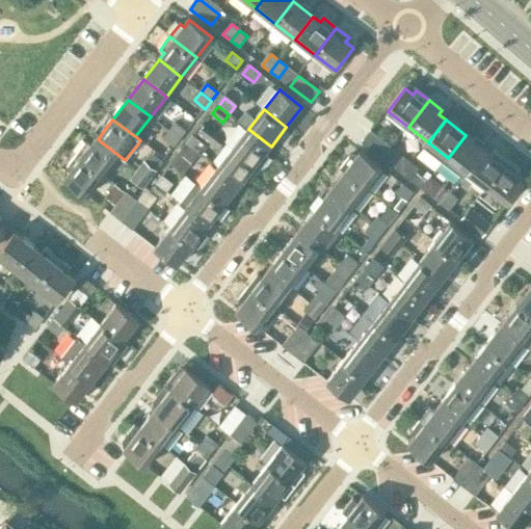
[(169,132),(181,140),(187,132),(176,124),(169,132)]
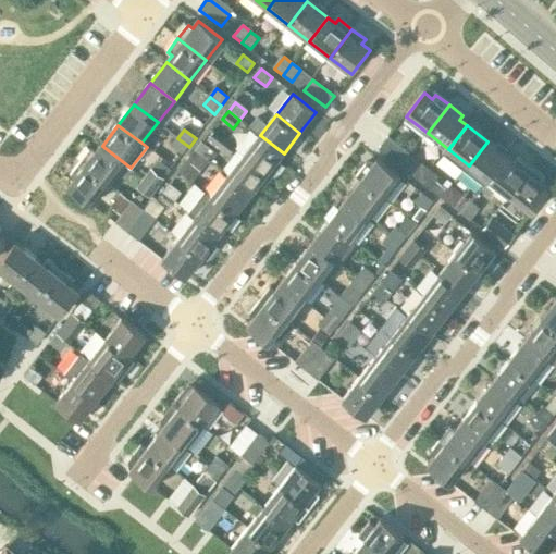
[(260,135),(244,156),(272,179),(283,165),(278,161),(284,154),(260,135)]
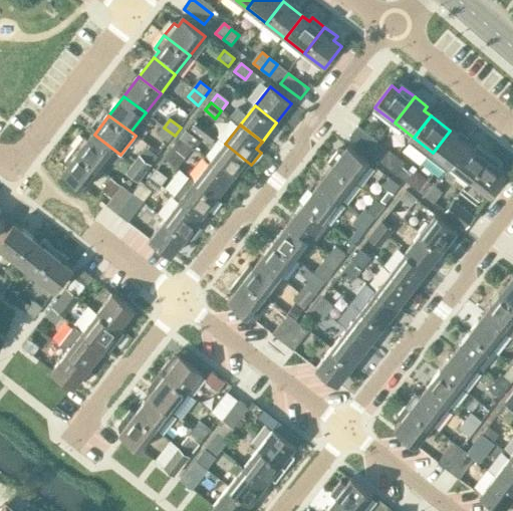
[(158,135),(169,144),(175,136),(164,128),(158,135)]
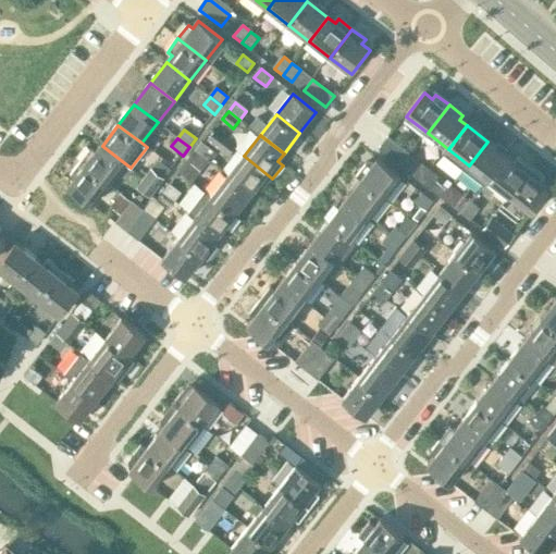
[(380,150),(400,165),(409,155),(388,138),(380,150)]
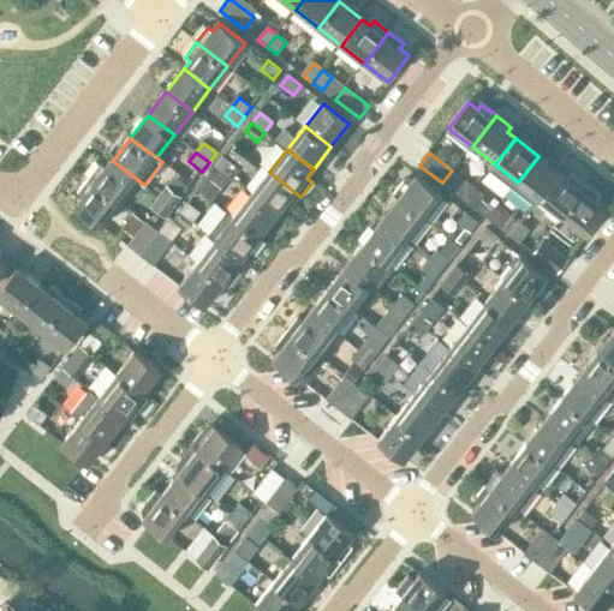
[(512,190),(535,208),(561,174),(538,156),(518,183),(512,190)]
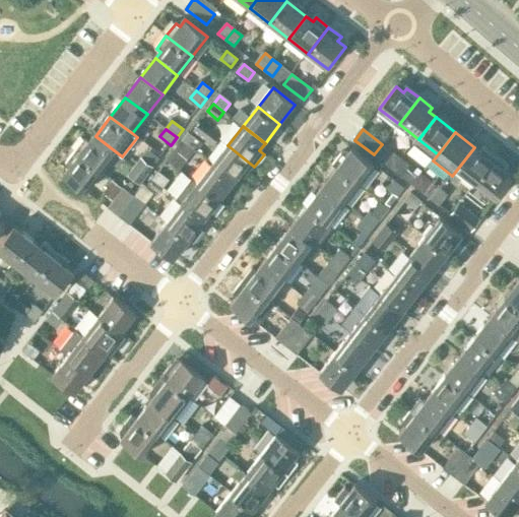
[(183,142),(194,150),(200,142),(189,134),(183,142)]
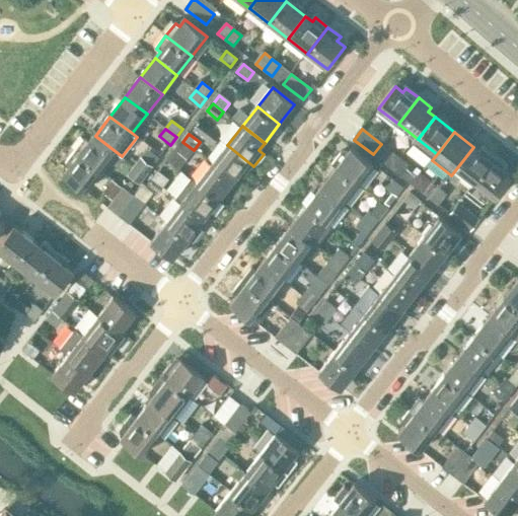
[(76,152),(102,172),(109,162),(119,168),(126,159),(122,156),(95,136),(89,142),(85,139),(76,152)]
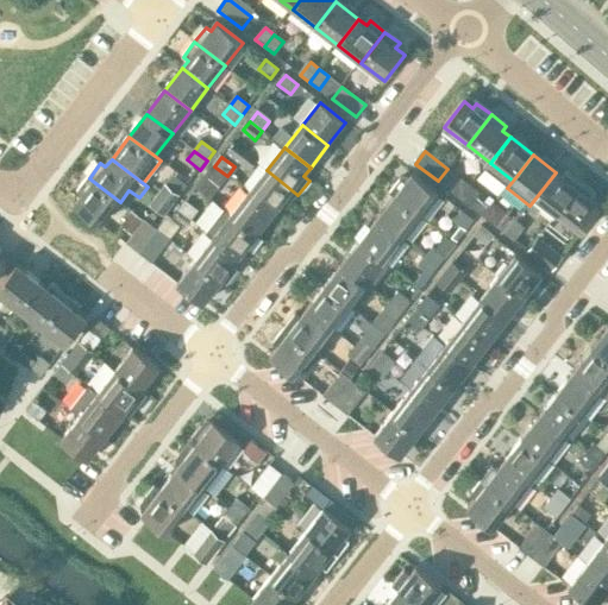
[(207,175),(220,186),(227,176),(214,166),(207,175)]
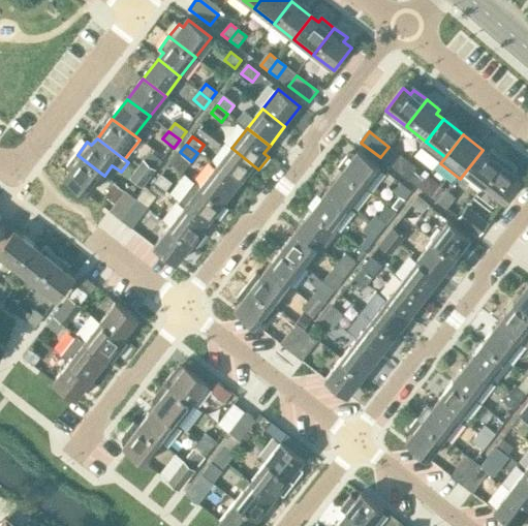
[(216,167),(239,185),(244,178),(249,182),(258,169),(231,148),(216,167)]
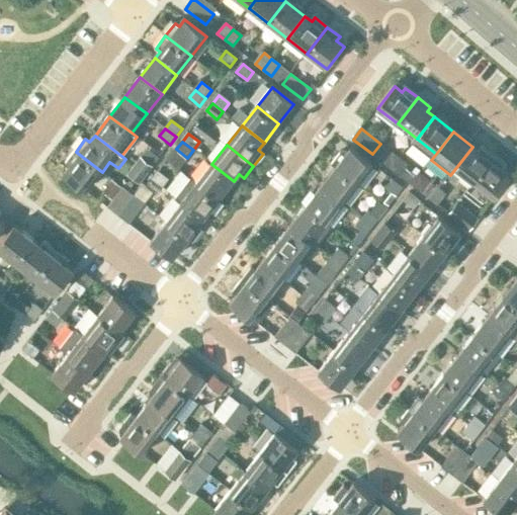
[(462,174),(475,183),(495,157),(483,148),(479,152),(472,147),(450,175),(448,177),(456,183),(462,174)]
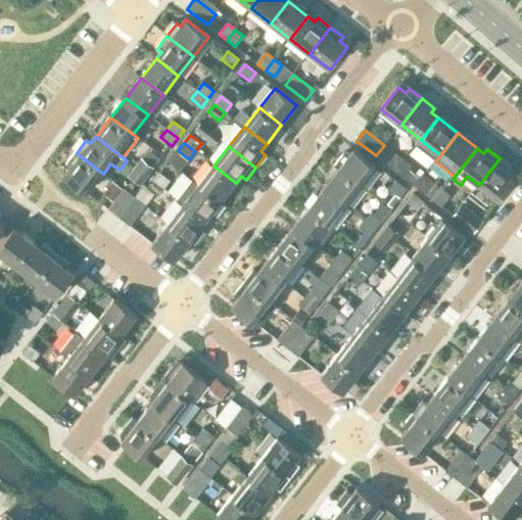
[(339,170),(362,187),(377,168),(354,150),(349,157),(344,154),(335,167),(339,170)]
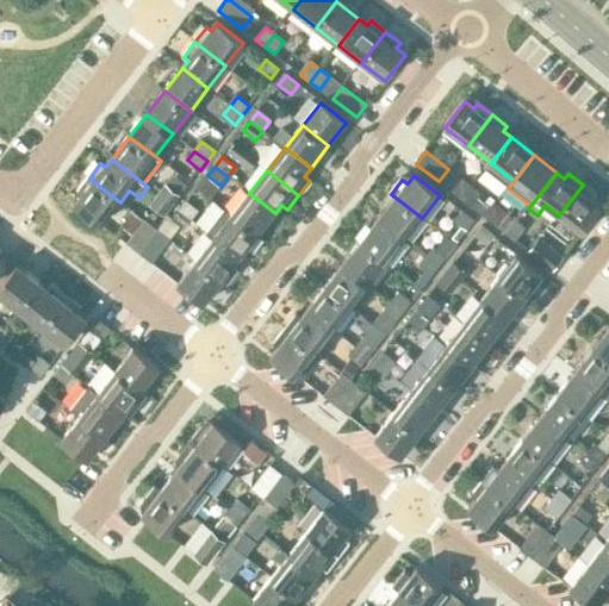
[(76,205),(101,225),(120,202),(89,179),(78,193),(82,197),(76,205)]
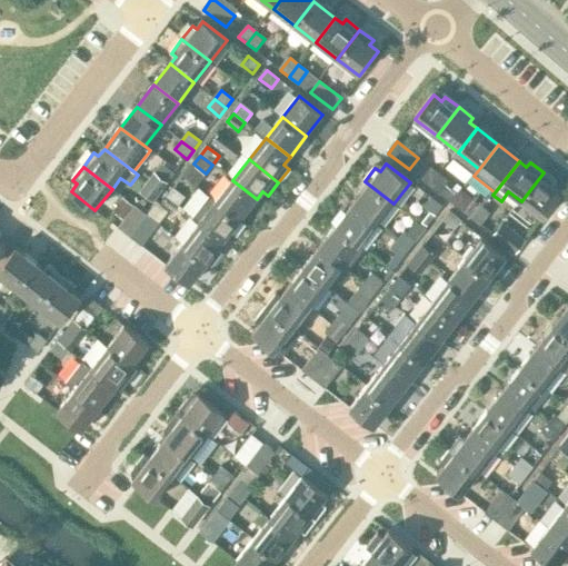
[(422,180),(431,187),(440,175),(431,168),(422,180)]
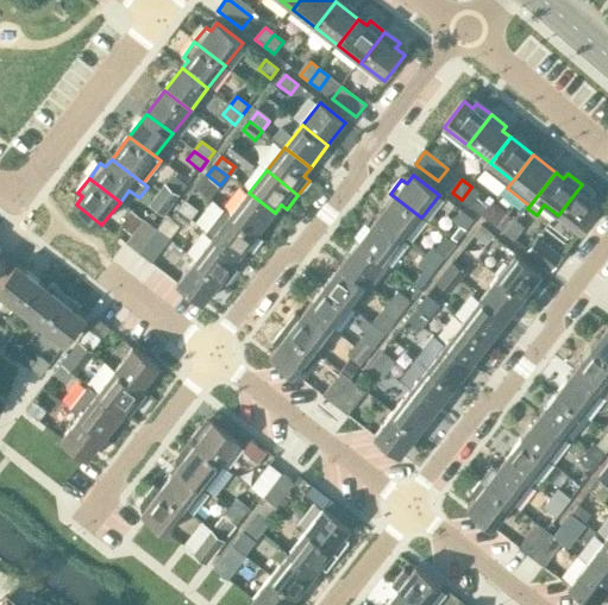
[(558,215),(581,233),(601,208),(593,201),(596,196),(582,184),(558,215)]
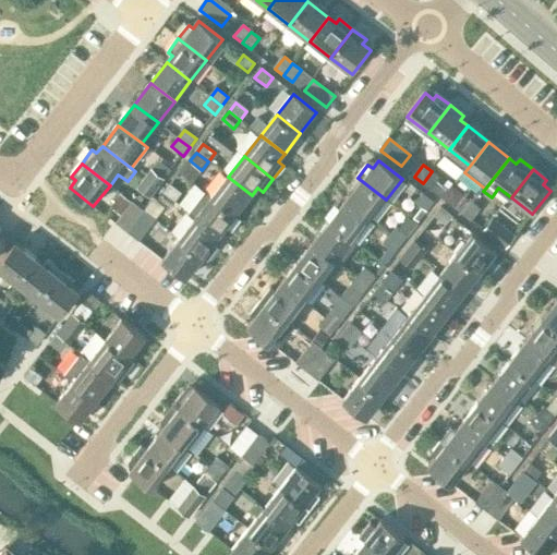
[(146,180),(157,189),(164,180),(153,171),(146,180)]
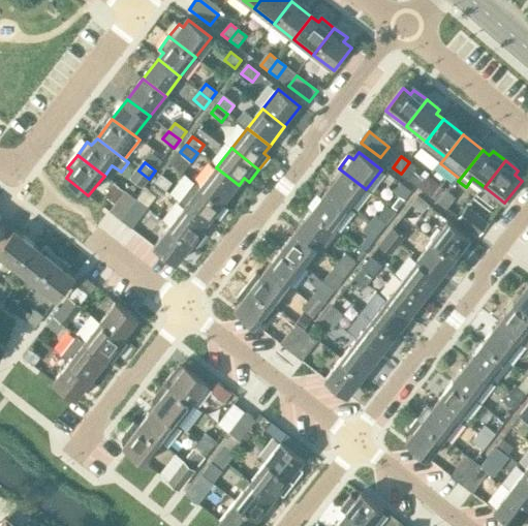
[(401,174),(408,180),(417,168),(409,162),(401,174)]
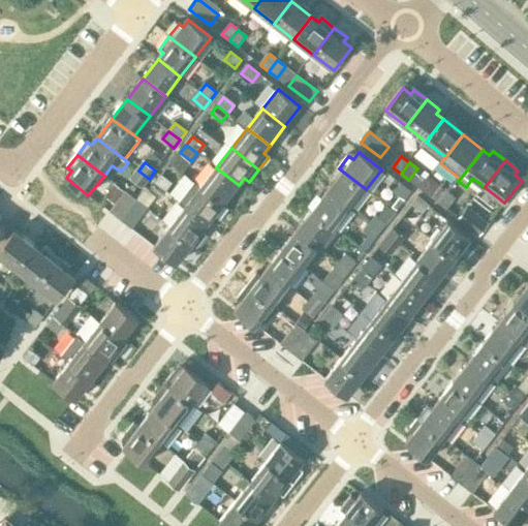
[(202,187),(223,205),(239,185),(216,167),(202,187)]
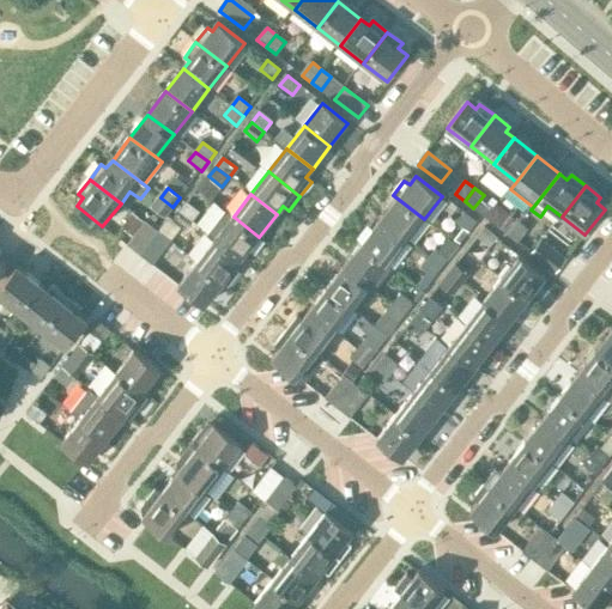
[(153,207),(165,217),(173,207),(161,198),(153,207)]
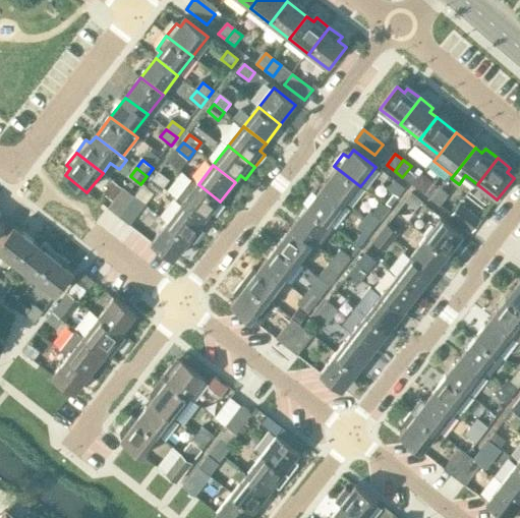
[(323,188),(345,206),(360,186),(338,169),(323,188)]
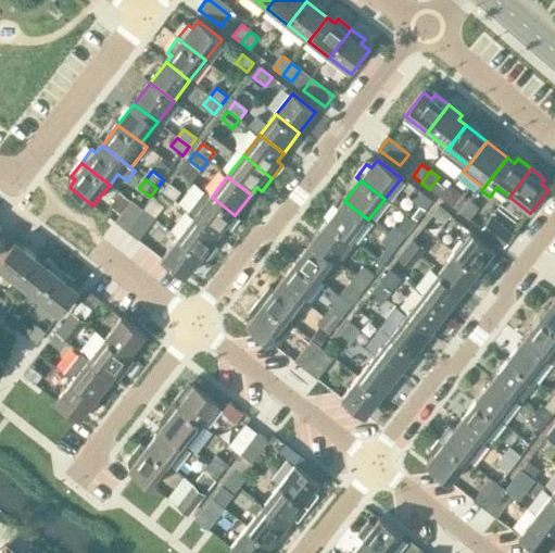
[(164,193),(175,202),(181,193),(171,185),(164,193)]
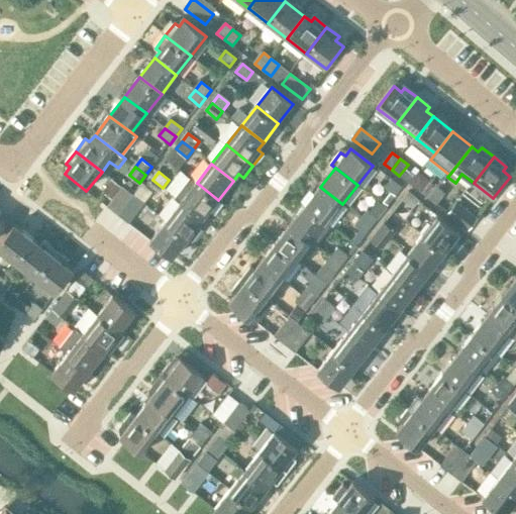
[(177,198),(182,202),(204,219),(218,200),(197,183),(191,179),(177,198)]
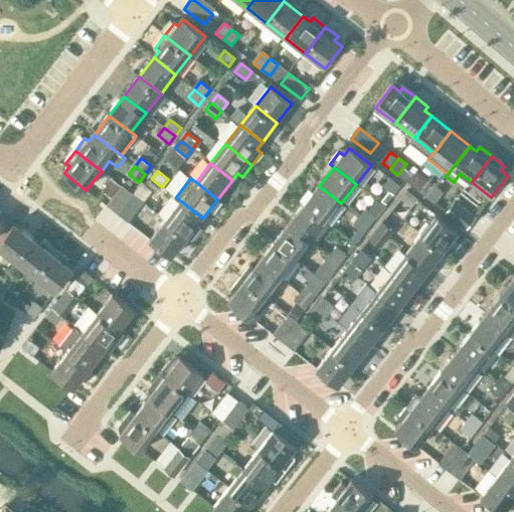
[(146,186),(156,195),(162,187),(152,179),(146,186)]
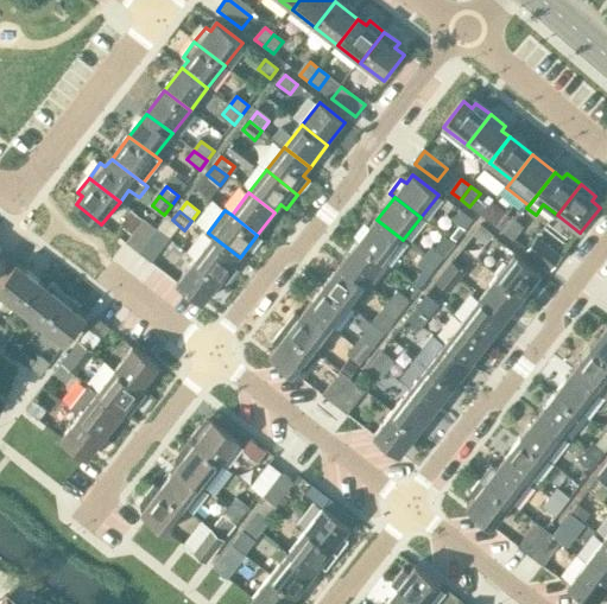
[(454,221),(466,230),(474,222),(461,211),(454,221)]
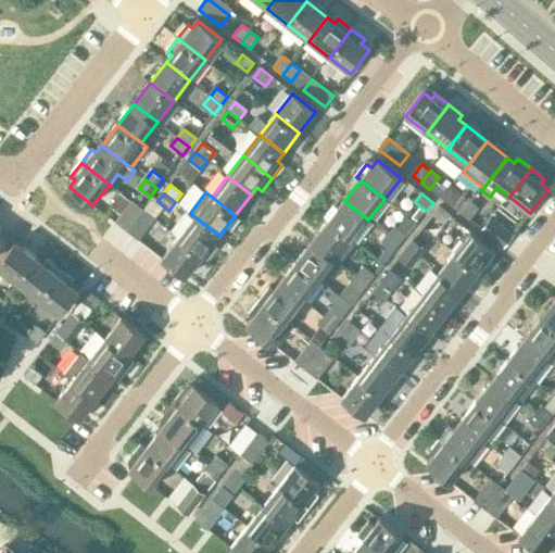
[(454,208),(463,214),(471,203),(463,197),(454,208)]
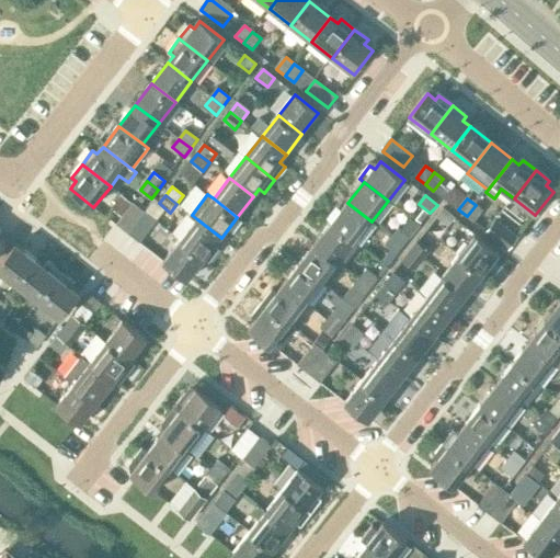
[(331,224),(355,242),(372,221),(347,203),(331,224)]
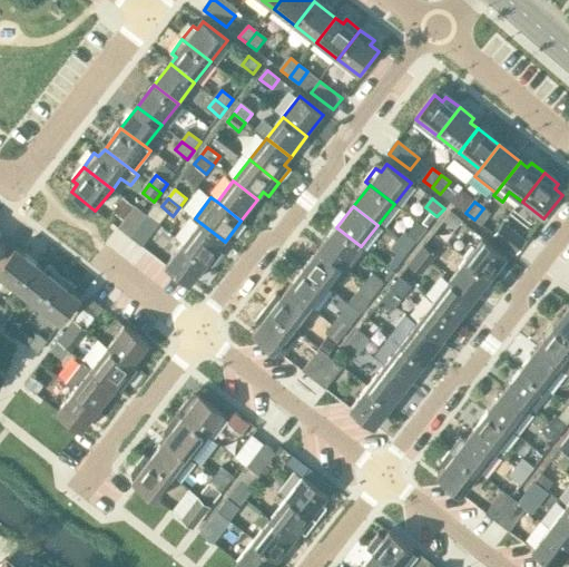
[(119,230),(131,238),(148,216),(136,207),(119,230)]
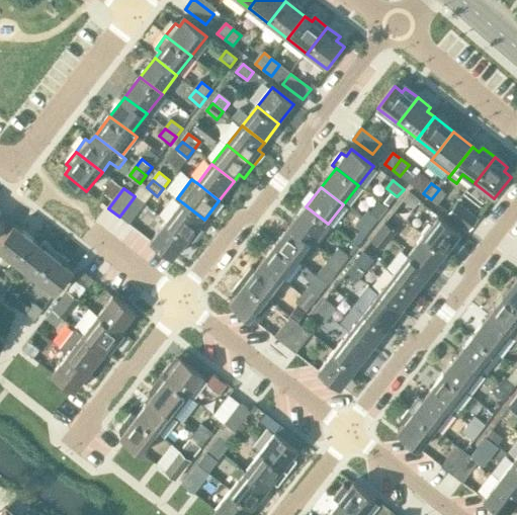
[(431,199),(438,205),(447,195),(439,189),(431,199)]
